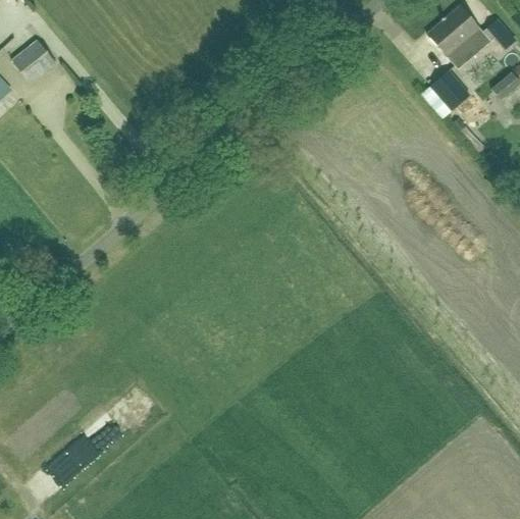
[(494,31),(488,26),(482,31),(459,4),(426,33),(458,68),(497,35),(494,31)]
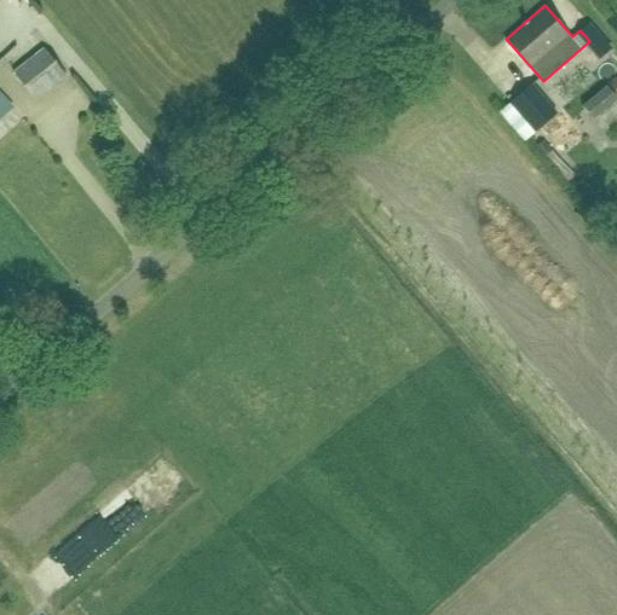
[(35,96),(65,71),(45,45),(15,68),(35,96)]
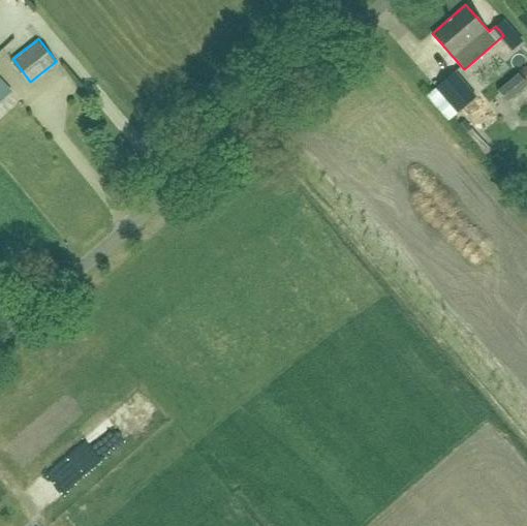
[(512,95),(526,83),(526,78),(520,69),(502,84),(512,95)]
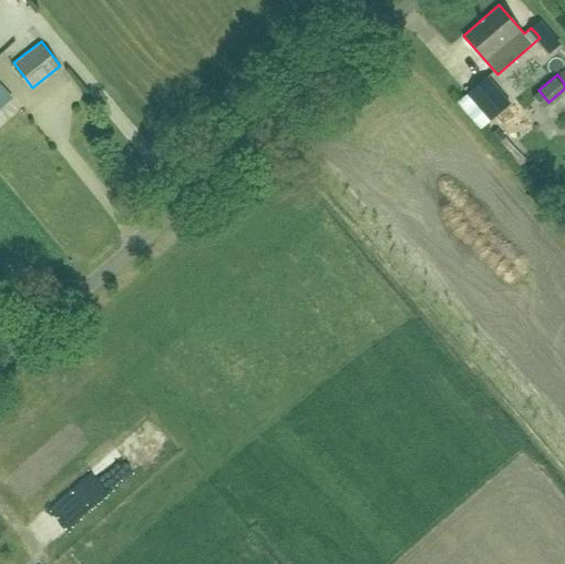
[(492,120),(512,102),(488,75),(468,93),(492,120)]
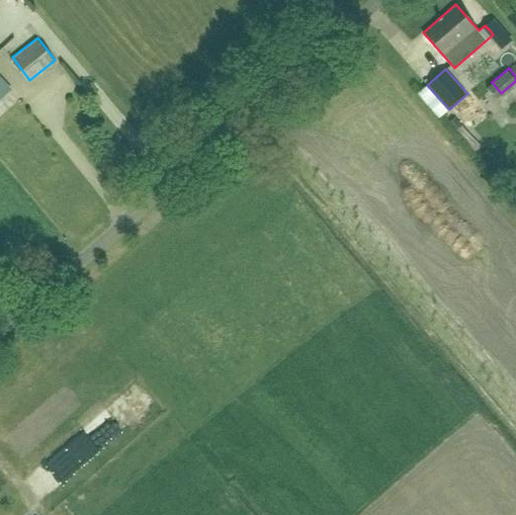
[(0,73),(0,95),(11,86),(0,73)]
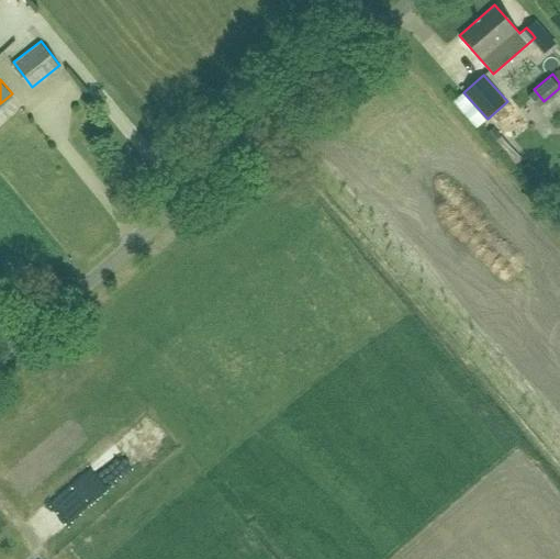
[(49,504),(77,533),(131,481),(103,453),(49,504)]
